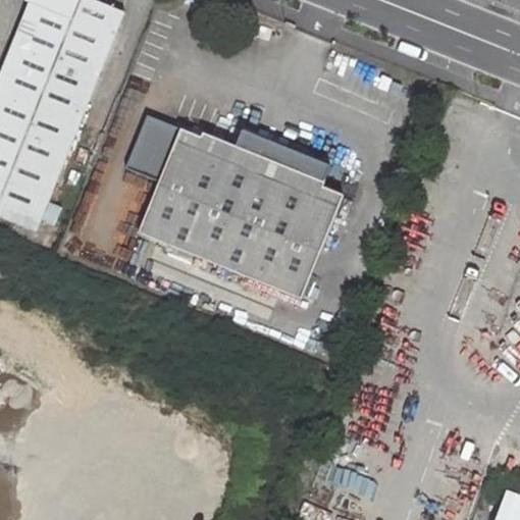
[(27,5),(0,70),(0,203),(37,217),(119,12),(89,0),(22,0),(21,2),(27,5)]
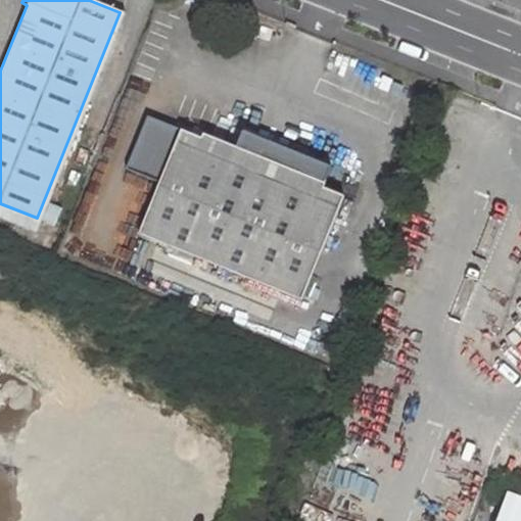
[(179,130),(137,232),(215,265),(253,169),(196,145),(198,138),(179,130)]
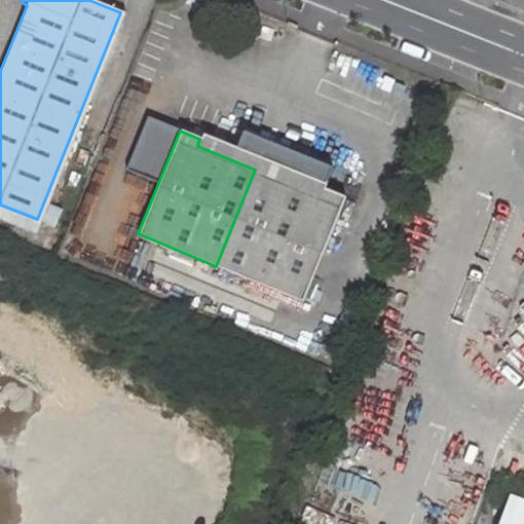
[(197,146),(255,170),(260,155),(202,132),(199,139),(197,146)]
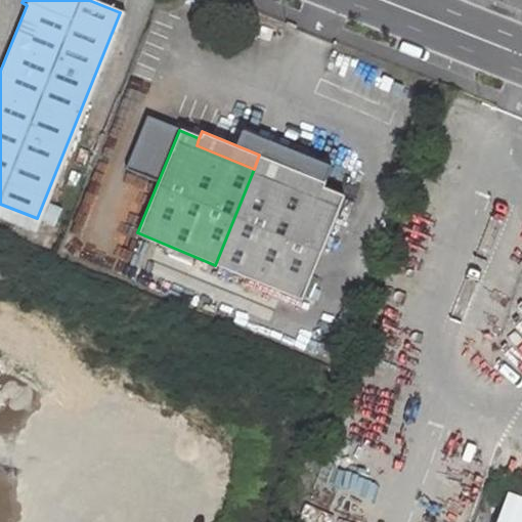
[(324,181),(259,155),(254,169),(318,196),(321,188),(324,181)]
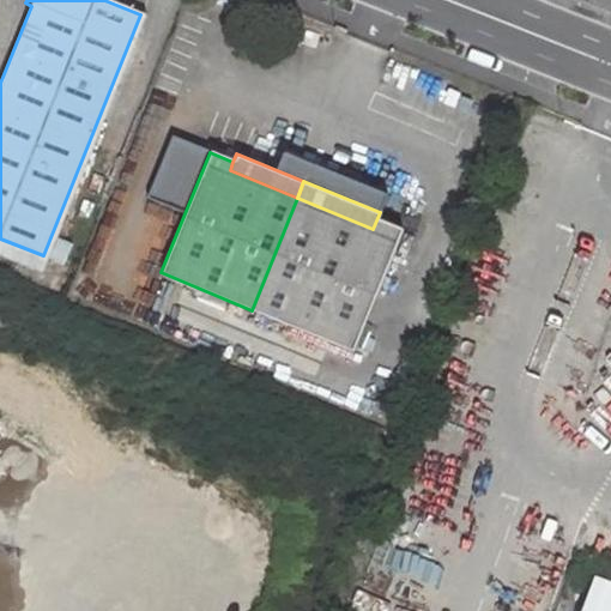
[(297,198),(252,310),(351,351),(399,230),(376,221),(373,229),(297,198)]
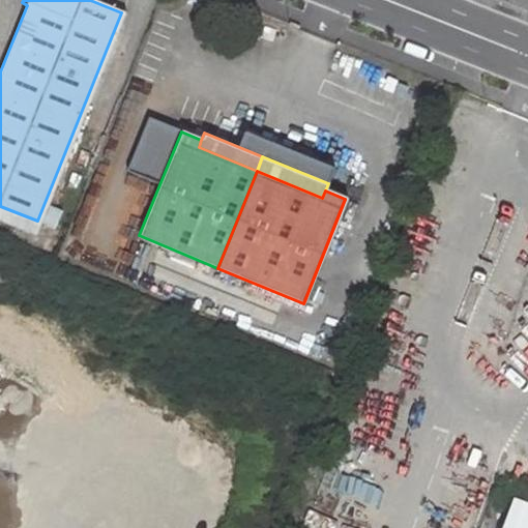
[(527,527),(527,505),(516,501),(505,527),(527,527)]
